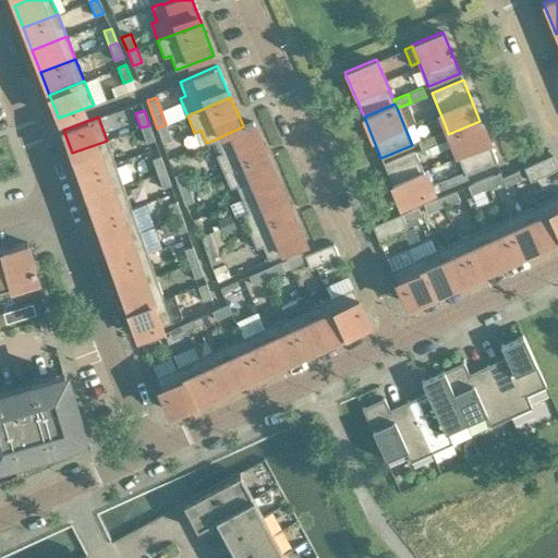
[(497,161),(480,121),(448,134),(450,138),(463,171),(465,174),(466,174),(497,161)]
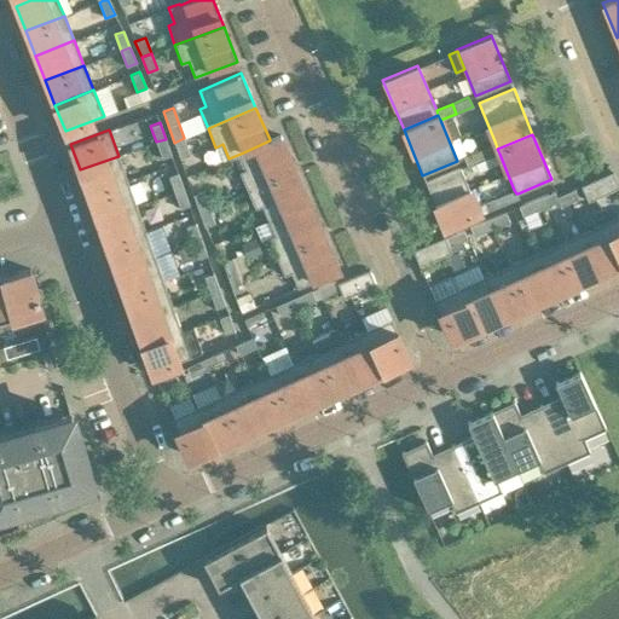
[(247,190),(295,169),(281,136),(270,139),(270,140),(241,154),(247,168),(239,172),(247,190)]
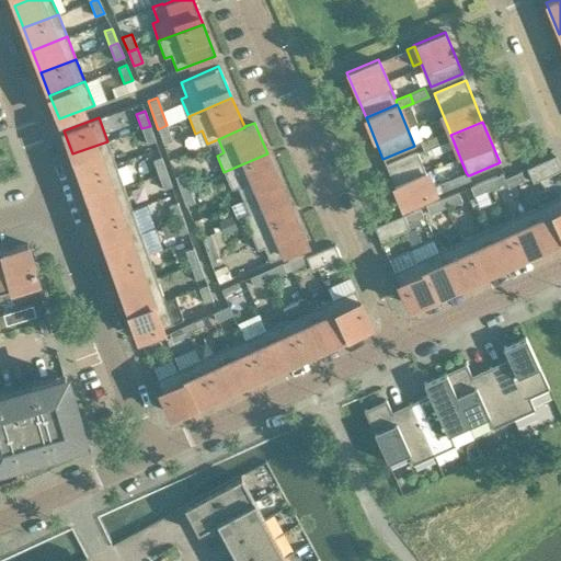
[(172,139),(167,125),(158,129),(163,142),(172,139)]
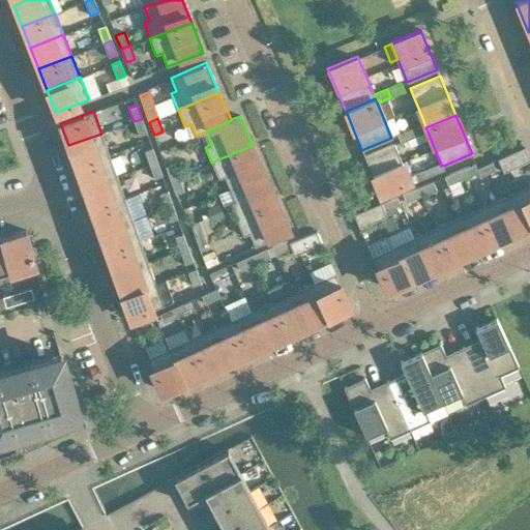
[(147,133),(142,119),(134,121),(139,136),(147,133)]
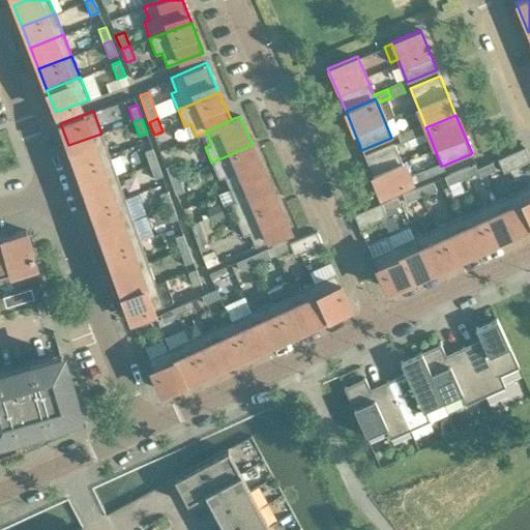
[(424,123),(410,128),(414,137),(420,134),(428,131),(425,127),(424,123)]
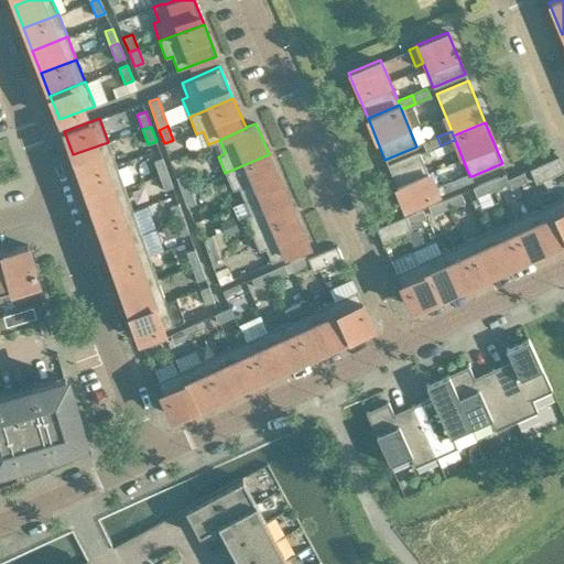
[(436,137),(422,143),(424,148),(425,152),(441,145),(436,137)]
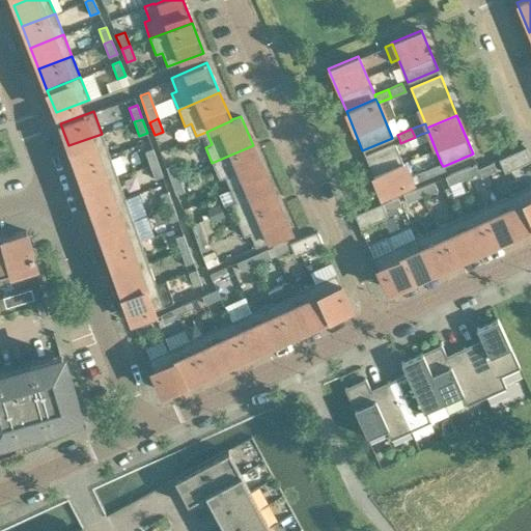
[(109,155),(102,134),(68,145),(76,167),(109,155)]
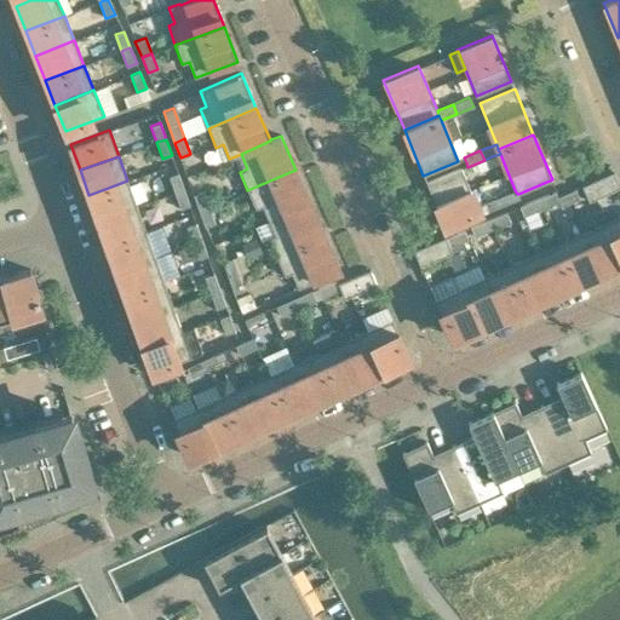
[(460,168),(425,183),(445,229),(480,214),(460,168)]
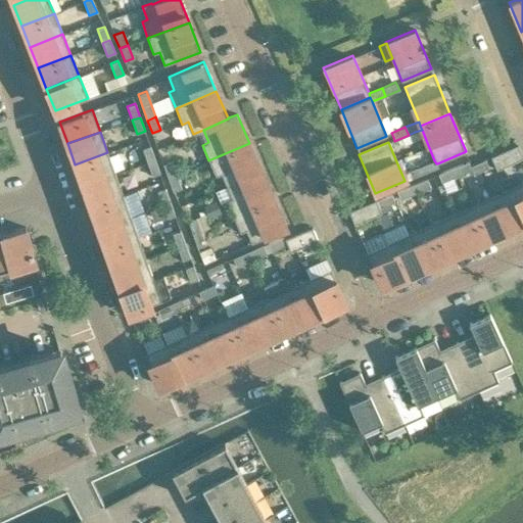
[(262,171),(249,143),(208,160),(216,177),(222,174),(227,186),(262,171)]
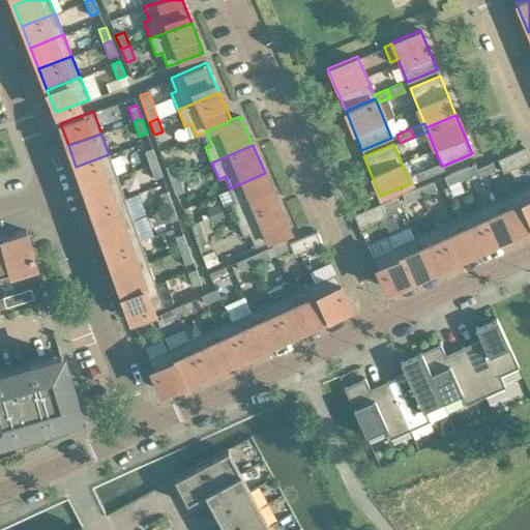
[(503,172),(529,159),(529,158),(524,146),(497,158),(503,172)]
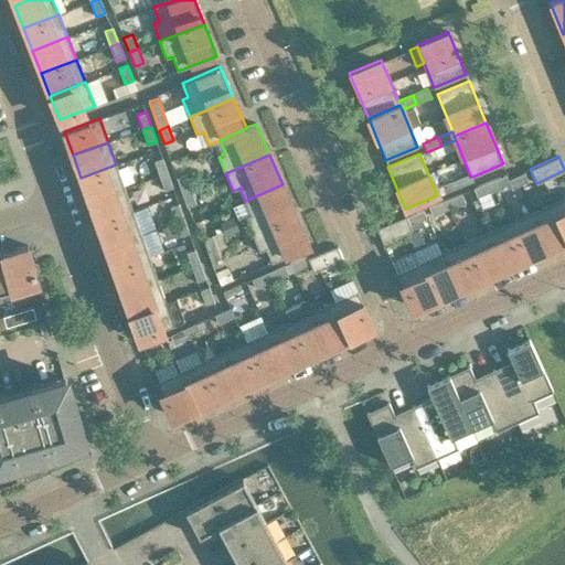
[(168,172),(162,158),(153,161),(159,176),(168,172)]
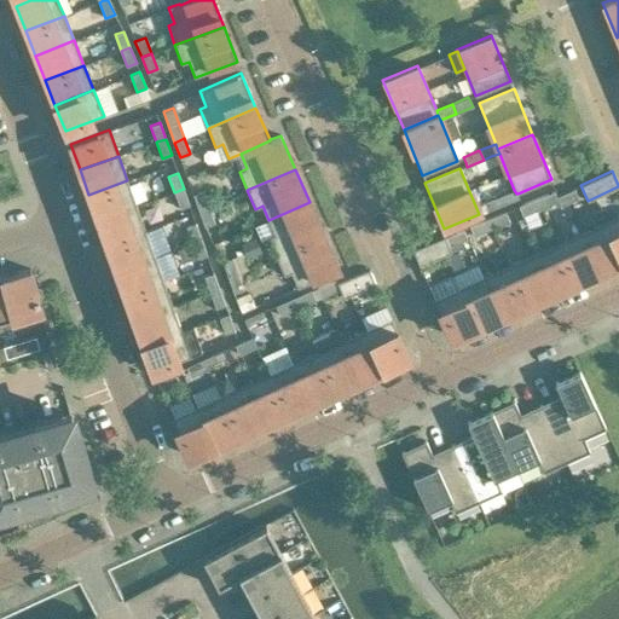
[(137,206),(127,180),(88,195),(98,220),(137,206)]
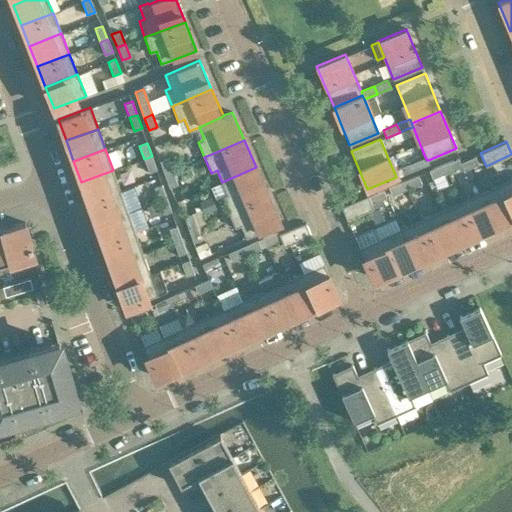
[(156,169),(152,156),(144,159),(149,172),(156,169)]
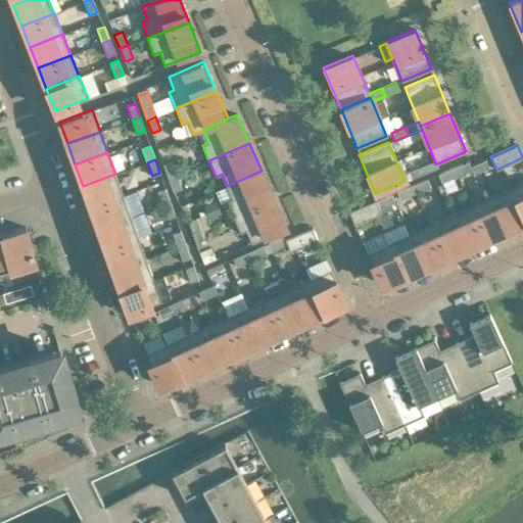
[(488,168),(485,159),(470,165),(472,170),(474,174),(488,168)]
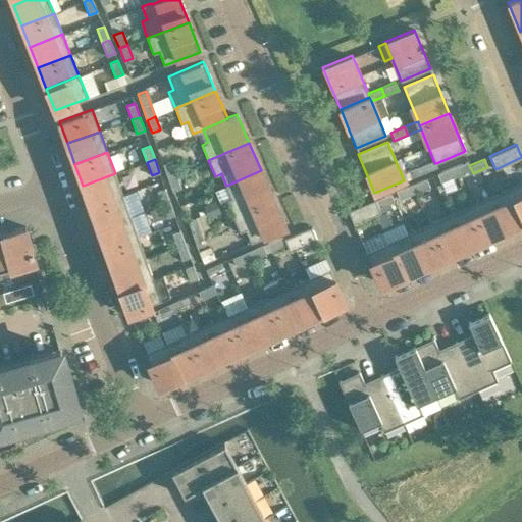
[(433,160),(407,171),(410,178),(437,167),(436,163),(435,163),(433,160)]
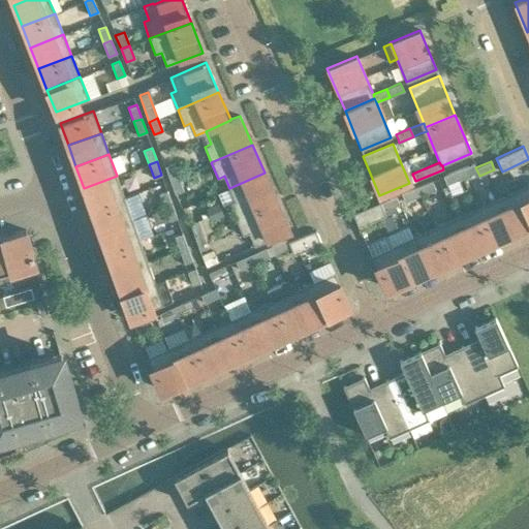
[(174,163),(164,166),(169,180),(179,177),(174,163)]
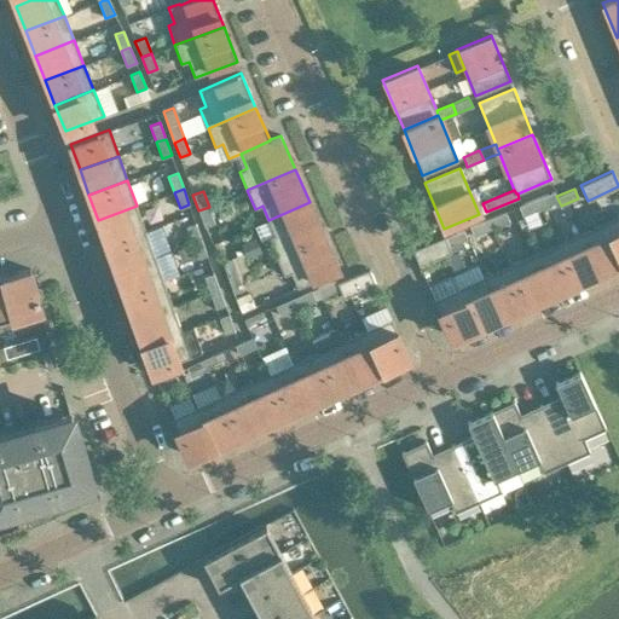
[(559,201),(556,196),(554,191),(536,198),(541,208),(559,201)]
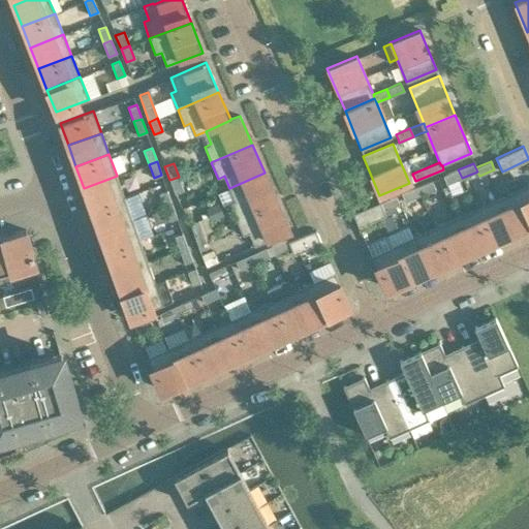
[(462,178),(458,169),(443,176),(446,184),(462,178)]
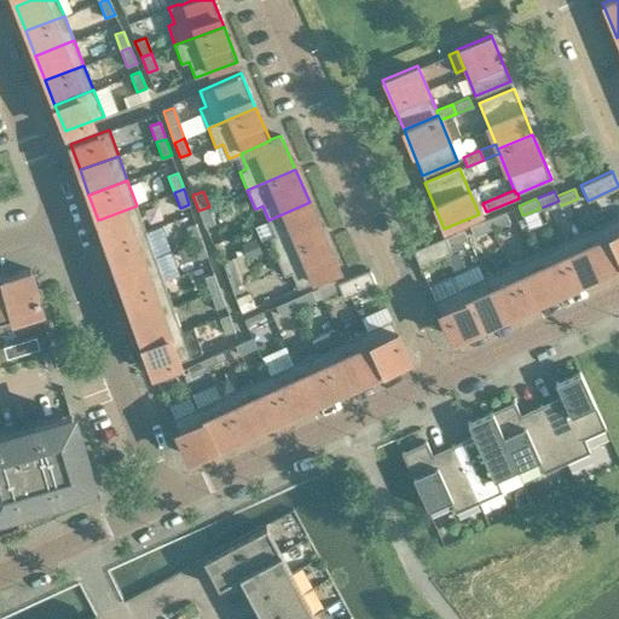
[(324,236),(310,202),(268,220),(275,235),(267,238),(276,256),(324,236)]
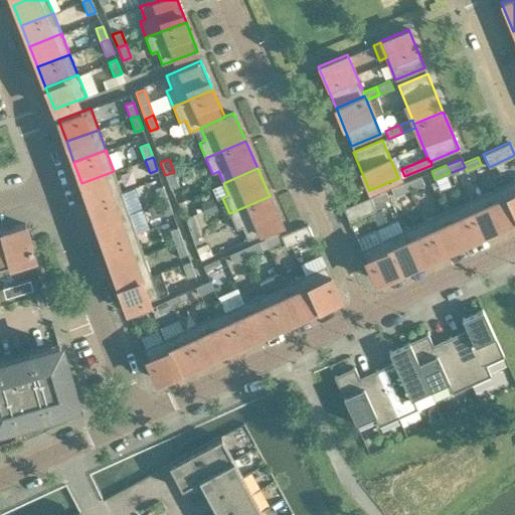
[(121,192),(114,171),(81,183),(89,203),(121,192)]
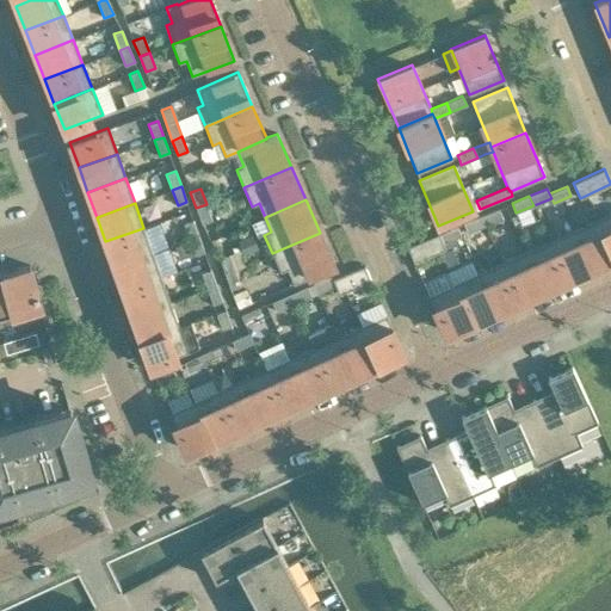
[(211,220),(207,204),(196,208),(202,223),(211,220)]
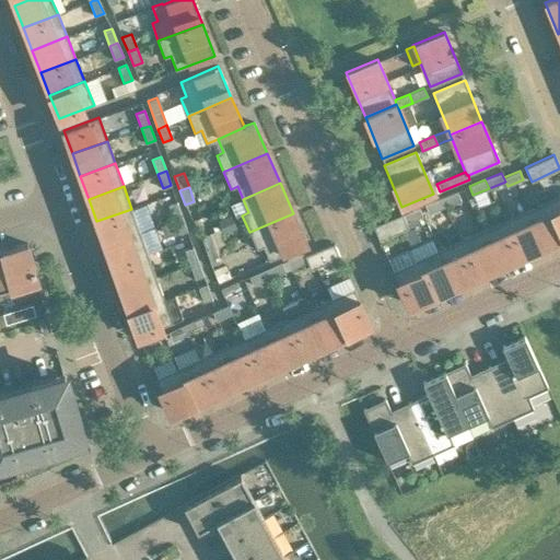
[(461,200),(457,191),(440,198),(444,207),(461,200)]
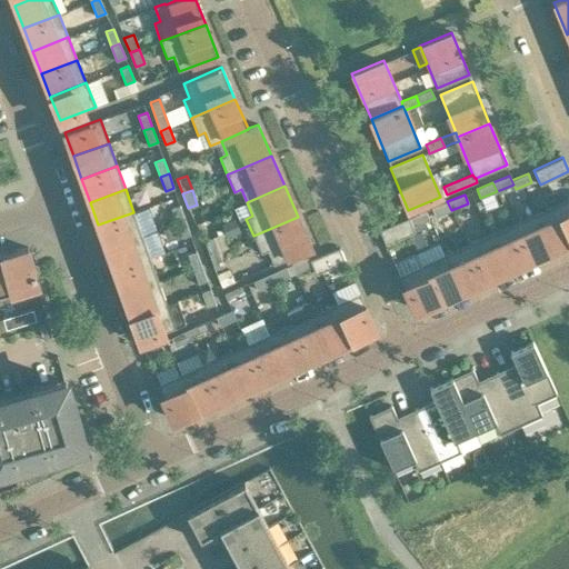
[(568,198),(556,203),(568,231),(568,198)]
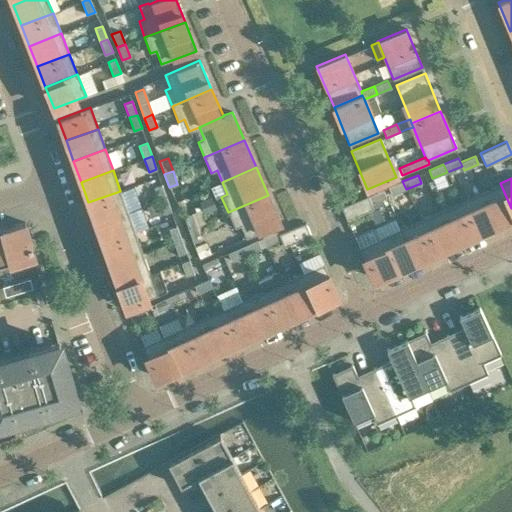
[(406,189),(402,181),(388,187),(391,195),(406,189)]
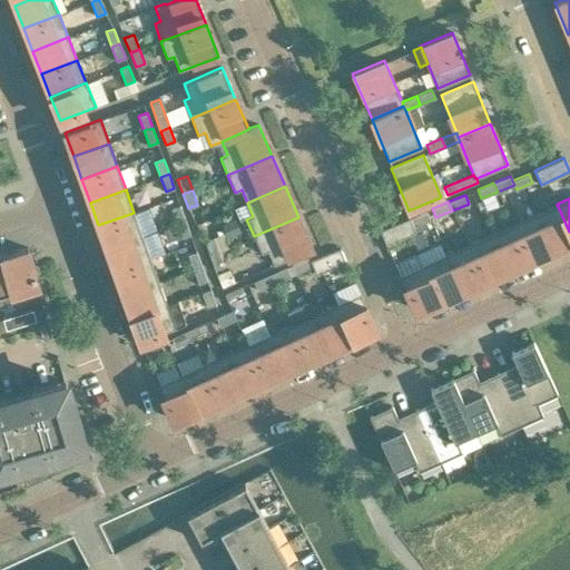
[(569,239),(569,232),(557,204),(534,214),(550,248),(569,239)]
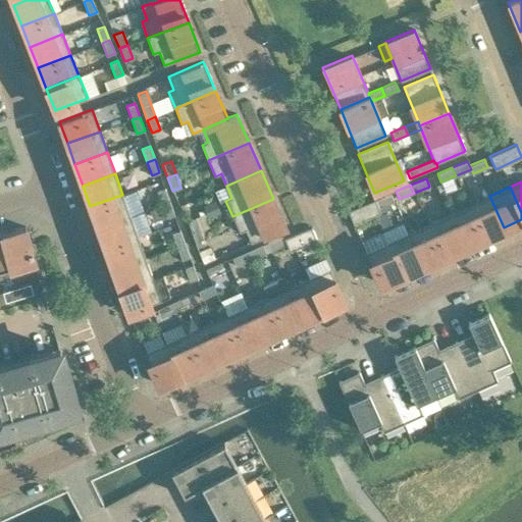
[(169,202),(165,188),(157,191),(162,204),(169,202)]
